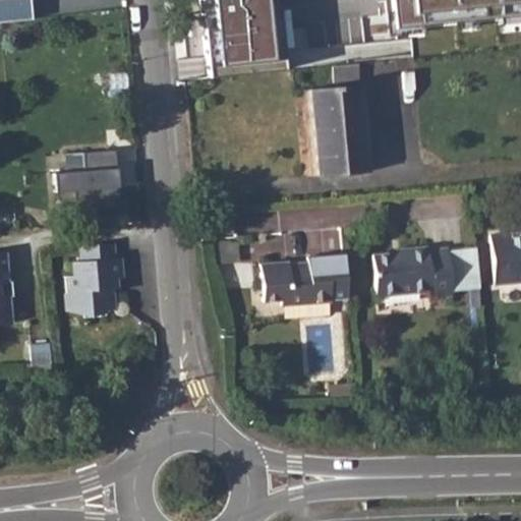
[(0,0),(0,21),(81,13),(79,0),(0,0)]
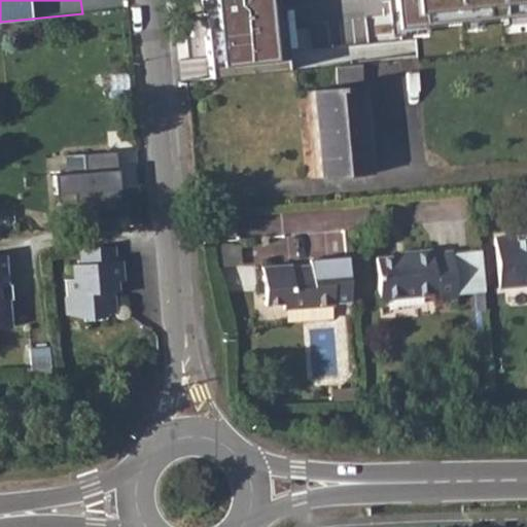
[(250,0),(208,0),(211,36),(253,33),(250,0)]
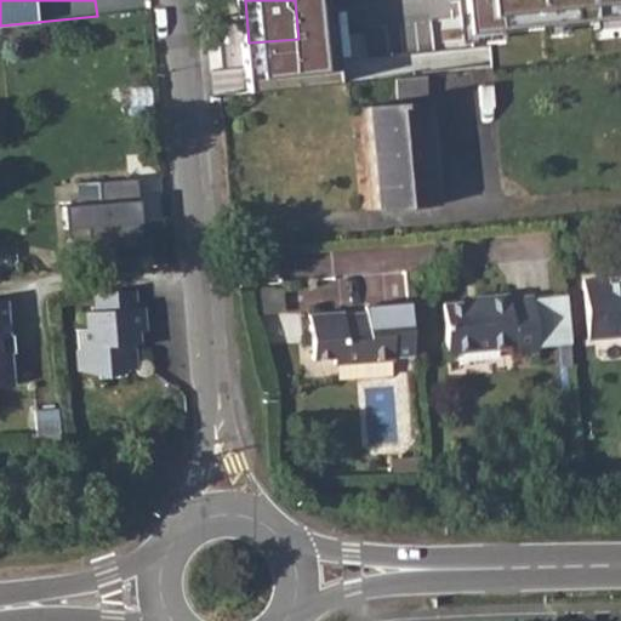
[(620,38),(620,0),(488,0),(493,50),(620,38)]
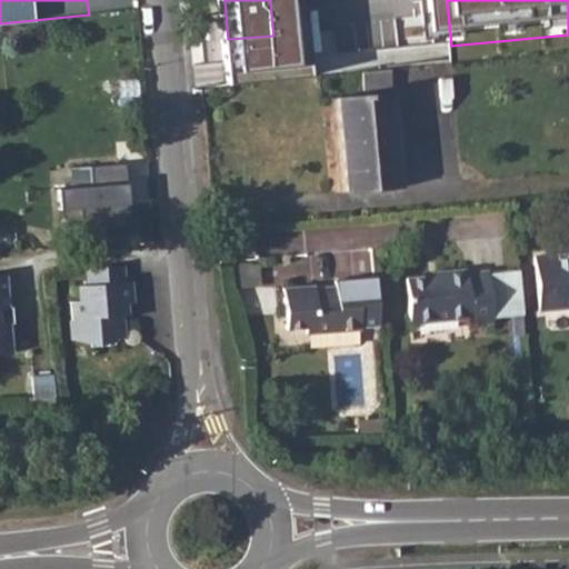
[(391,68),(362,70),(363,88),(392,86),(391,68)]
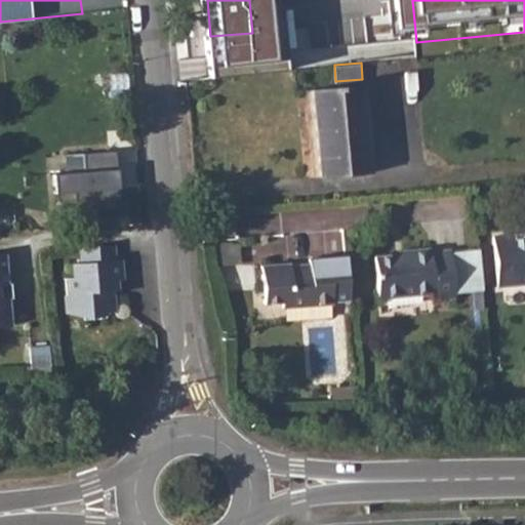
[(363,84),(313,88),(320,174),(370,171),(363,84)]
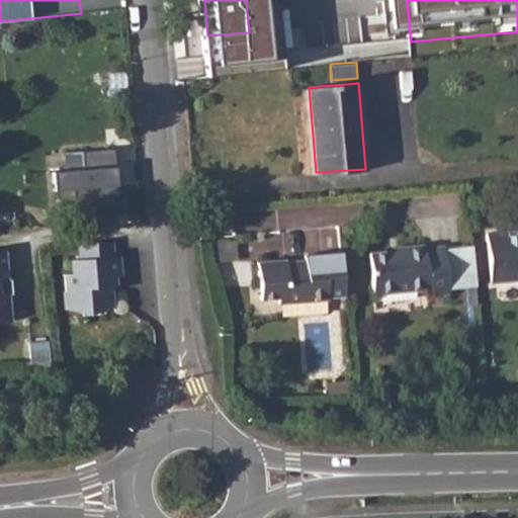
[(517,225),(485,229),(488,275),(517,272),(517,225)]
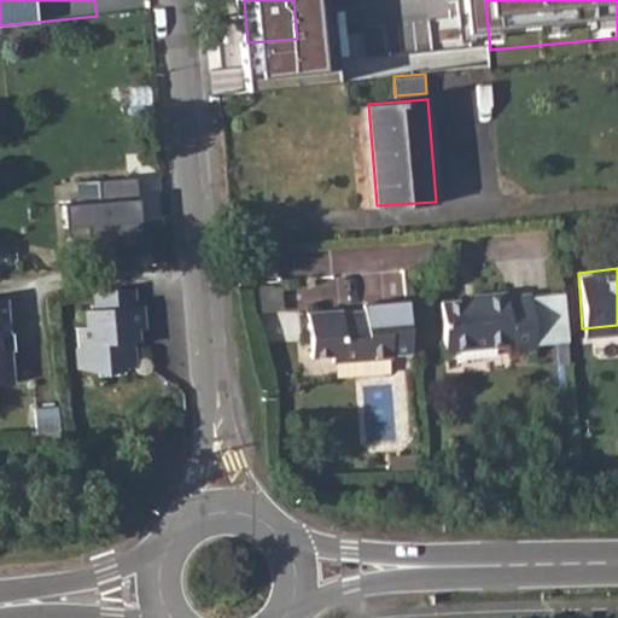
[(136,289),(98,292),(100,310),(89,312),(92,347),(87,353),(88,367),(94,372),(126,371),(132,363),(130,350),(136,343),(141,342),(140,330),(147,330),(145,308),(138,308),(136,289)]
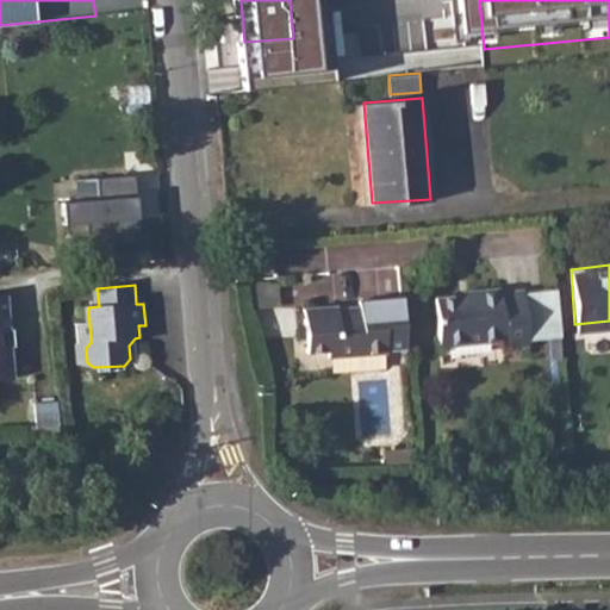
[(529,338),(526,294),(526,290),(502,292),(502,290),(479,291),(480,294),(437,298),(440,346),(505,341),(505,344),(529,343),(529,338)]
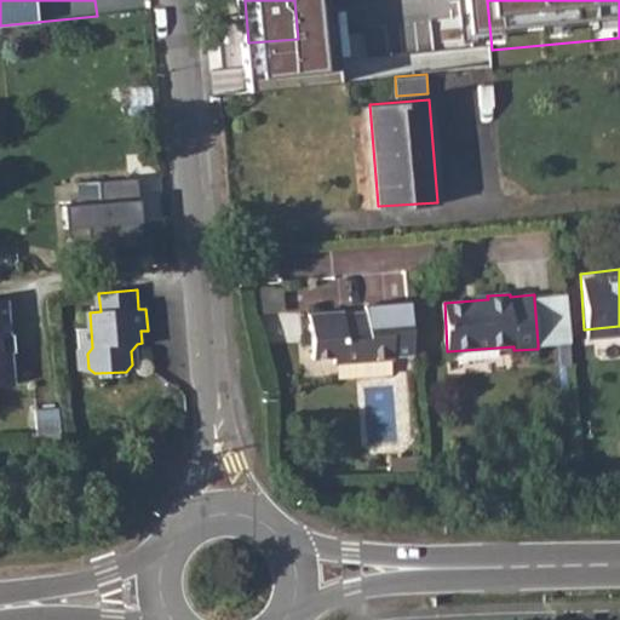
[(414,351),(411,299),(368,303),(368,310),(349,311),(349,308),(311,310),(315,359),(332,357),(332,363),(390,359),(390,354),(414,351)]
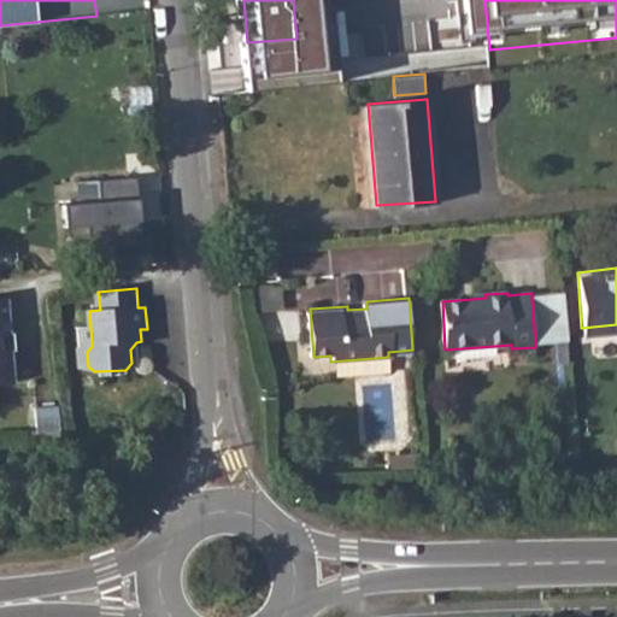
[(11,300),(0,300),(0,386),(18,385),(11,300)]
